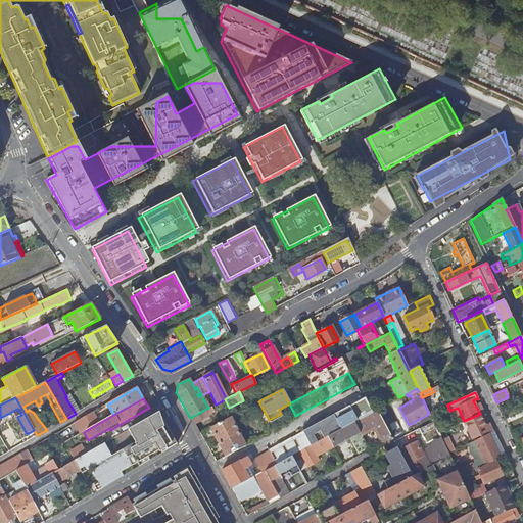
[(353,422),(370,413),(364,401),(311,430),(317,442),(327,436),(353,422)]
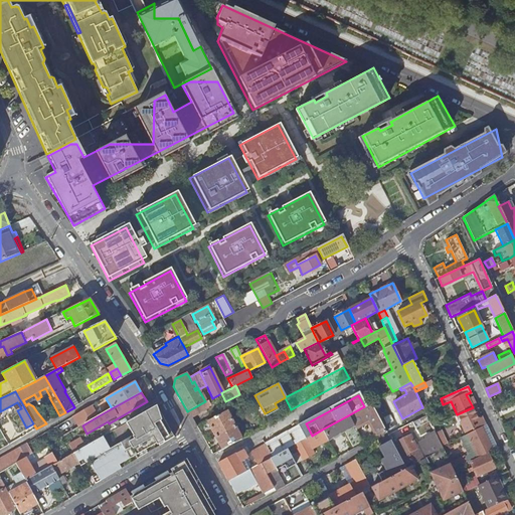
[(187,411),(190,415),(208,406),(206,401),(205,401),(187,411)]
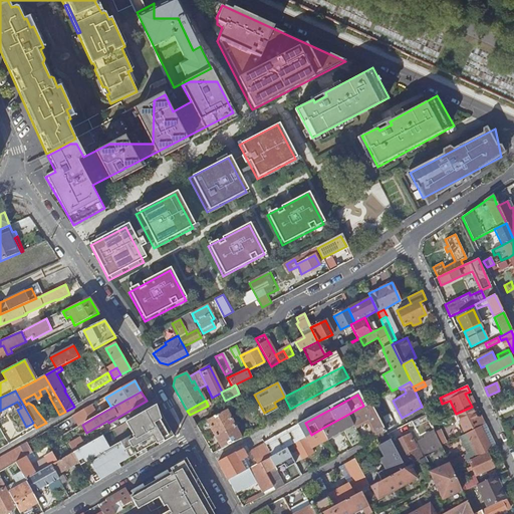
[(376,435),(384,431),(370,403),(363,406),(347,415),(354,427),(366,421),(369,422),(376,435)]
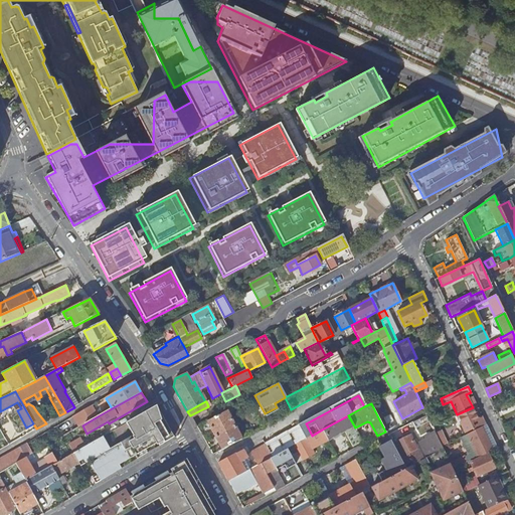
[(126,423),(129,428),(156,413),(160,420),(153,424),(154,427),(159,424),(160,425),(166,422),(164,418),(159,410),(156,405),(126,423)]
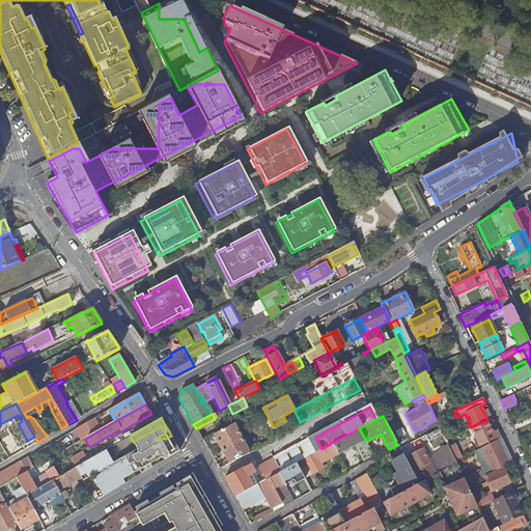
[(488,443),(496,439),(501,437),(497,428),(493,430),(491,426),(495,424),(492,418),(487,420),(471,427),(479,445),(487,441),(488,443)]
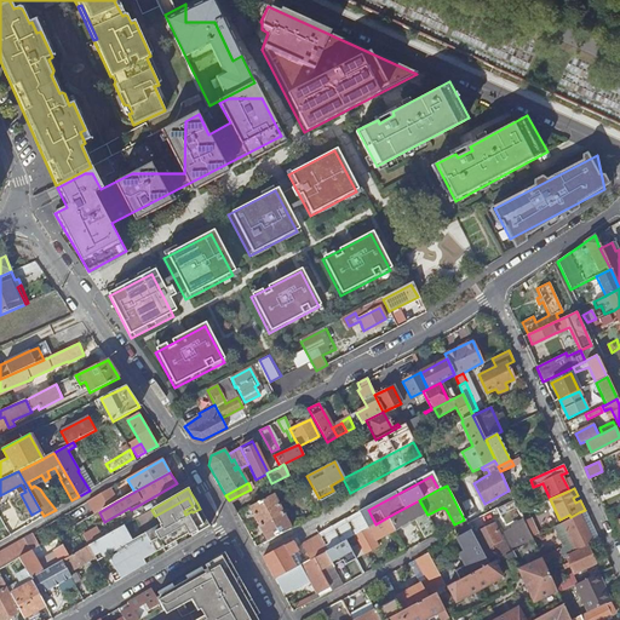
[(110,489),(87,503),(95,515),(99,512),(118,501),(110,489)]
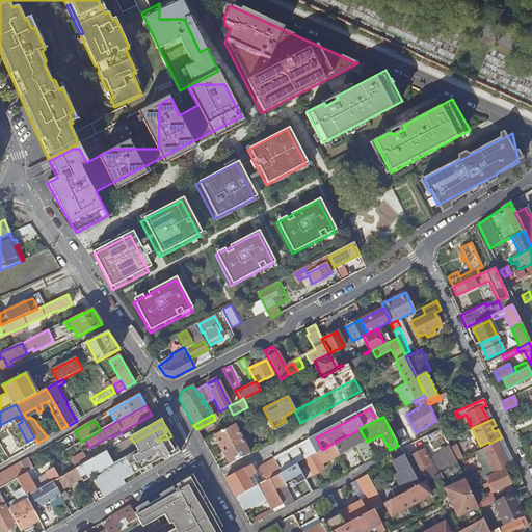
[(214,434),(229,464),(249,454),(234,424),(214,434)]
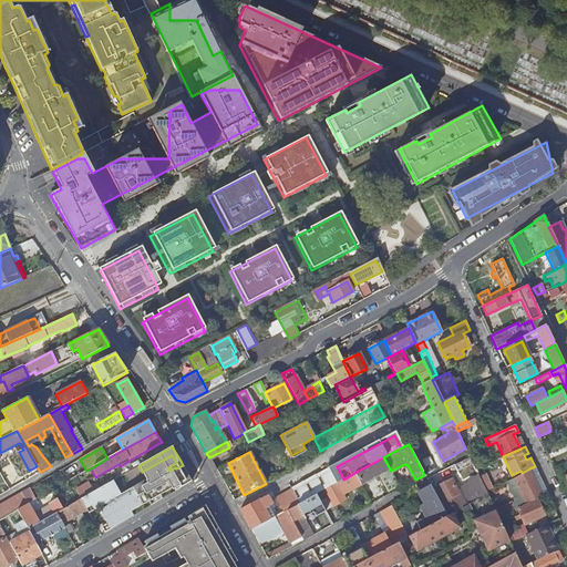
[(81,498),(85,507),(91,504),(94,509),(98,507),(105,503),(107,506),(100,511),(106,523),(110,529),(133,516),(131,512),(148,502),(161,495),(178,484),(181,487),(192,481),(183,465),(176,468),(175,467),(169,471),(168,467),(176,463),(172,455),(142,472),(146,481),(151,478),(153,482),(135,492),(134,491),(123,497),(121,495),(113,481),(105,485),(94,492),(81,498)]
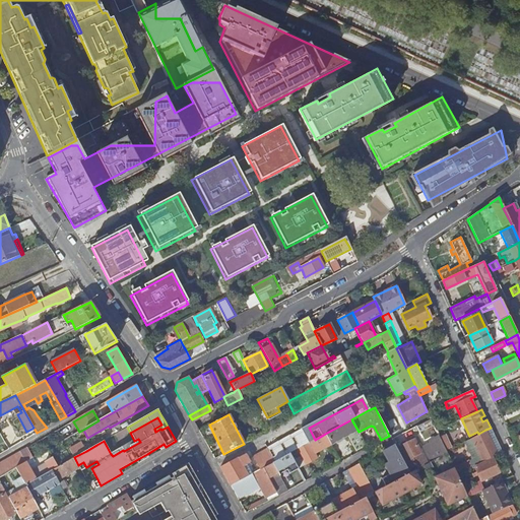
[(359,432),(351,419),(325,434),(330,445),(347,436),(355,451),(366,446),(359,432)]
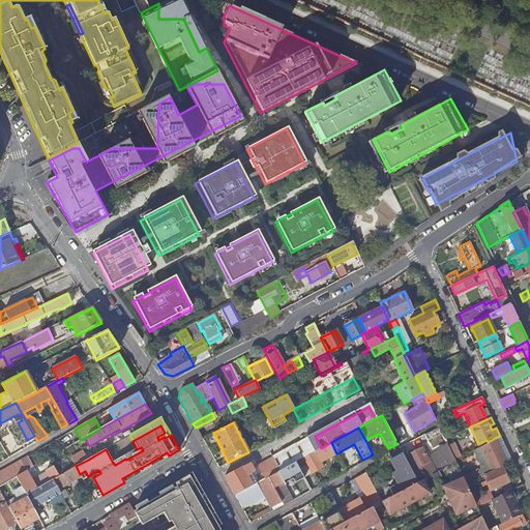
[(429,441),(442,434),(439,428),(425,435),(429,441)]
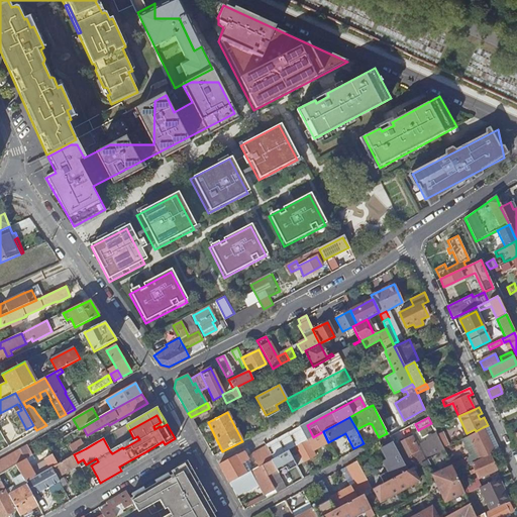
[(313,437),(307,425),(281,439),(280,440),(286,451),(288,450),(295,446),(313,437)]
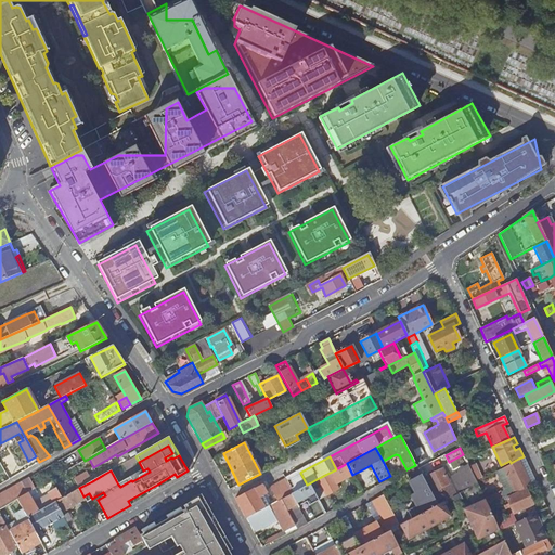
[(485,500),(487,505),(514,492),(530,485),(518,459),(511,463),(495,470),(505,489),(485,500)]
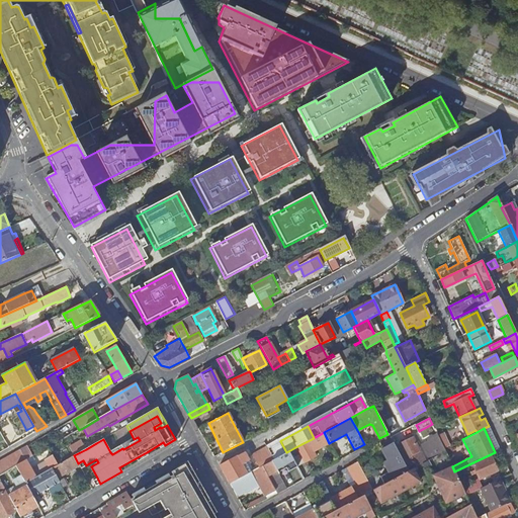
[(444,448),(451,444),(445,431),(437,435),(440,440),(444,448)]
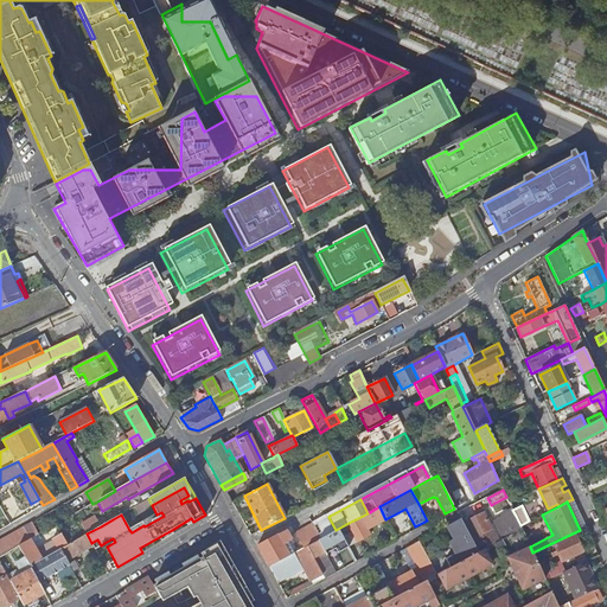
[(338,529),(347,547),(356,542),(369,535),(366,530),(385,519),(379,506),(368,513),(346,524),(338,529)]
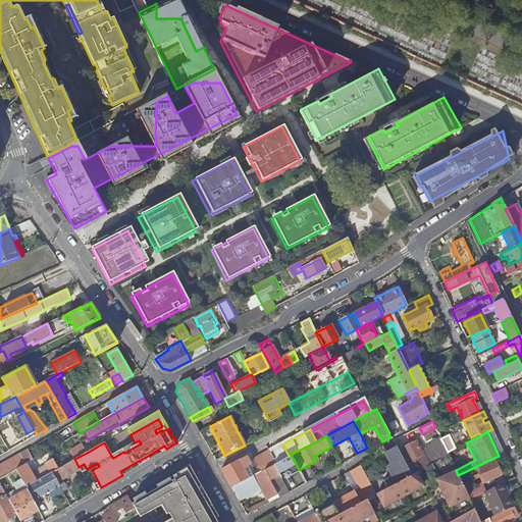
[(432,463),(449,455),(448,452),(444,444),(440,438),(439,435),(436,436),(437,439),(430,442),(431,445),(424,448),(432,463)]
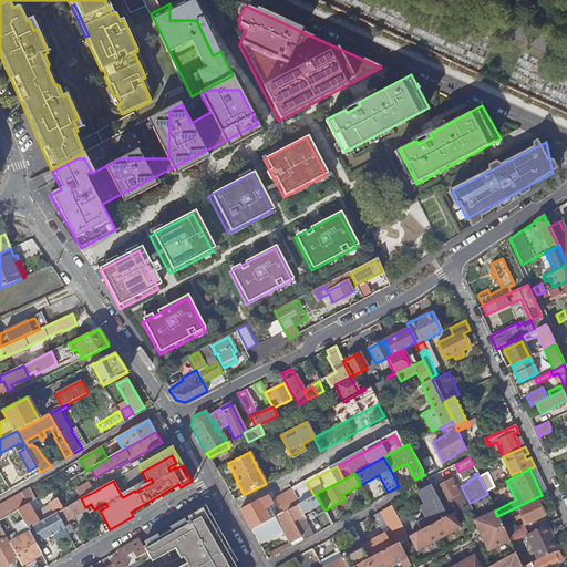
[(451,514),(464,506),(451,480),(436,486),(434,484),(431,486),(445,515),(446,516),(451,514)]
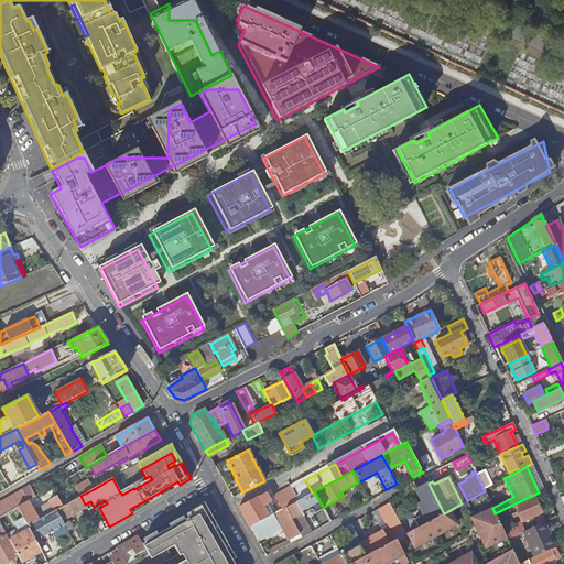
[(76,487),(80,496),(94,489),(88,480),(76,487)]
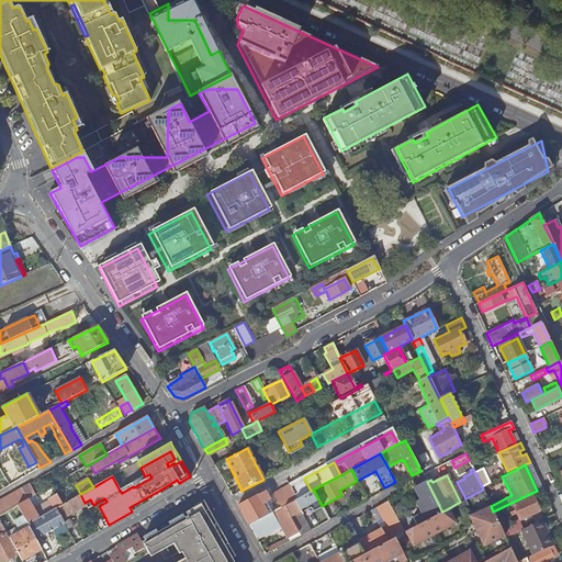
[(311,491),(304,479),(289,486),(295,499),(311,491)]
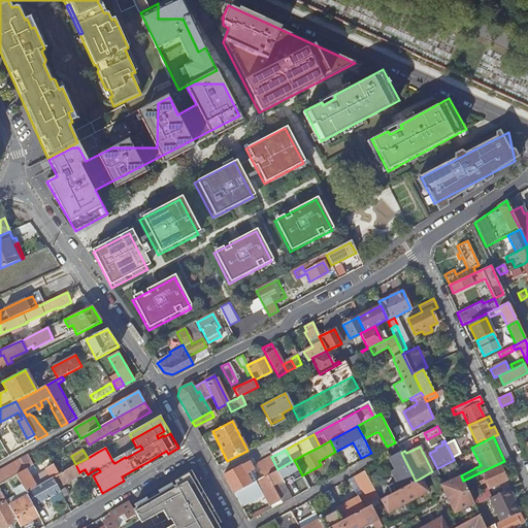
[(415,480),(401,453),(400,451),(388,458),(394,469),(390,471),(395,482),(387,486),(391,493),(416,481),(415,480)]
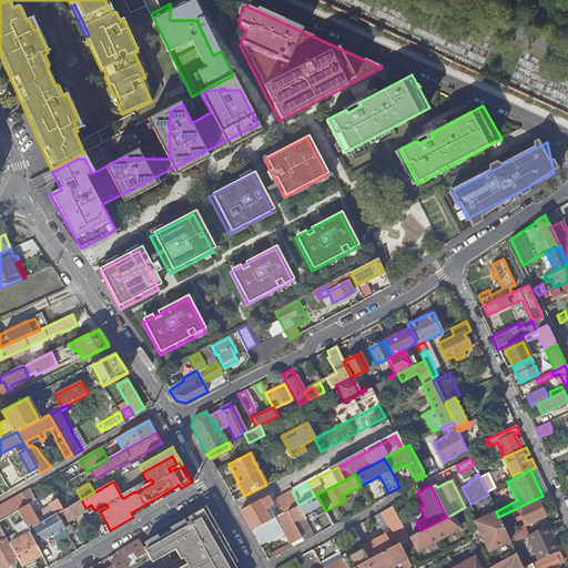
[(24,493),(22,494),(29,505),(37,500),(30,489),(24,493)]
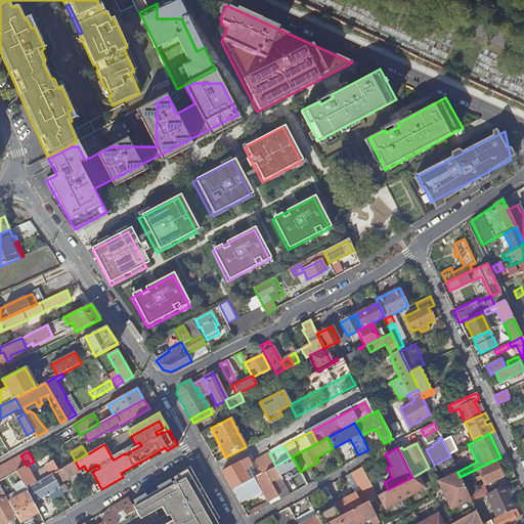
[(12,460),(0,467),(0,481),(7,477),(16,472),(27,466),(20,455),(12,460)]
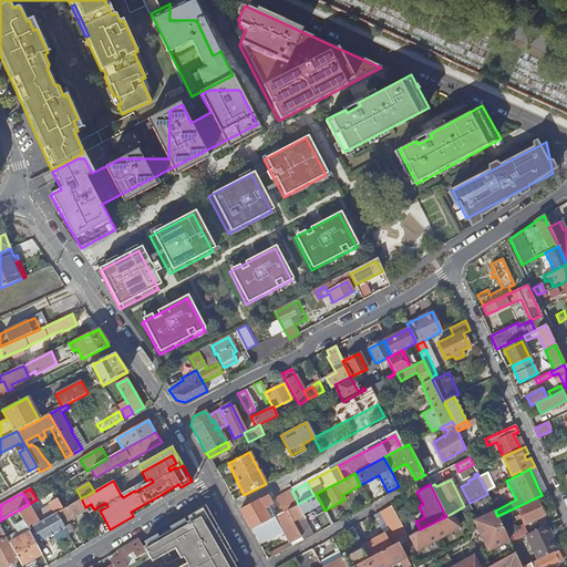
[(313,495),(298,504),(296,505),(302,516),(311,533),(318,529),(311,517),(309,518),(305,513),(313,508),(317,514),(321,512),(329,526),(332,525),(325,511),(316,494),(313,495)]
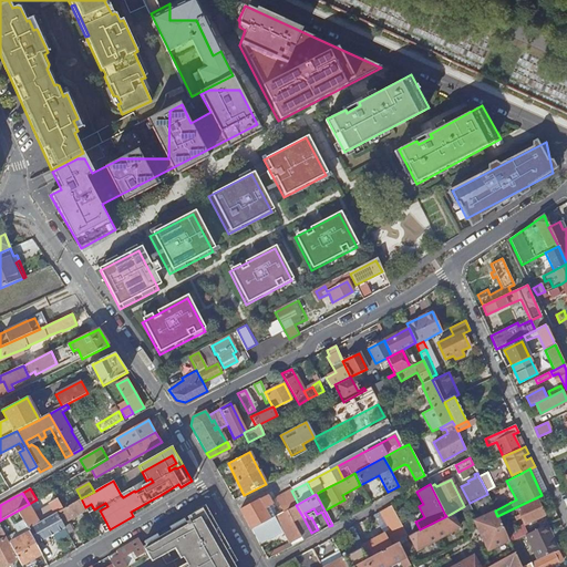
[(161,495),(148,502),(151,505),(153,504),(163,498),(161,495)]
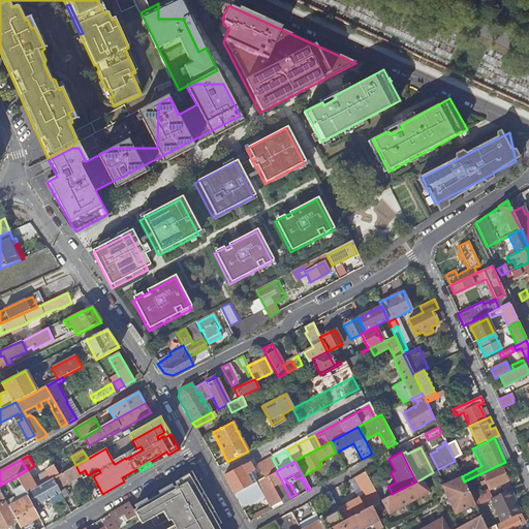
[(235,493),(252,484),(247,474),(254,470),(249,462),(223,475),(234,494),(235,493)]
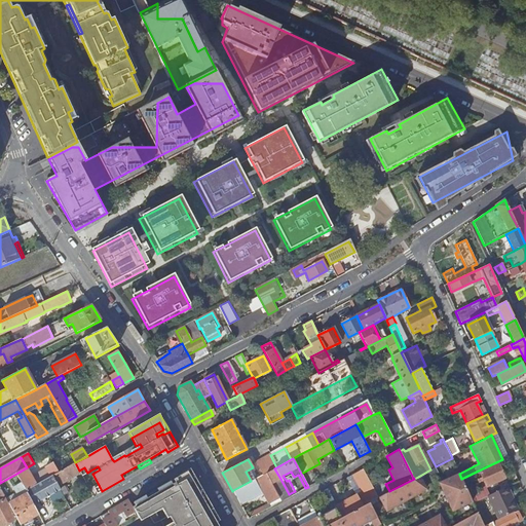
[(59,472),(53,462),(45,467),(46,468),(32,478),(27,467),(16,474),(22,483),(26,491),(52,476),(59,472)]
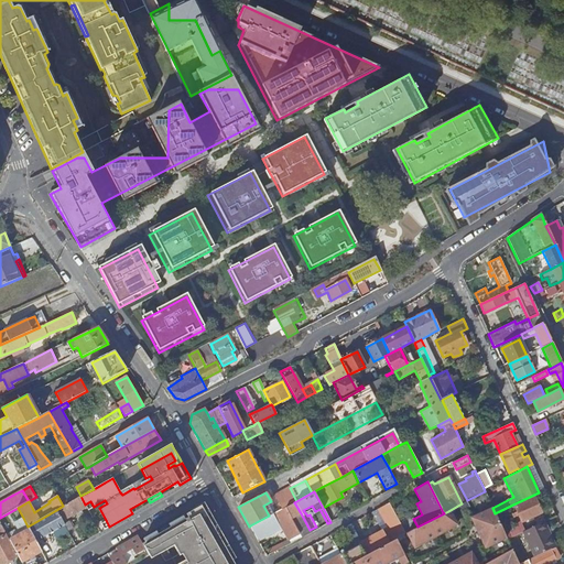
[(80,496),(63,506),(56,510),(62,521),(86,507),(85,505),(80,496)]
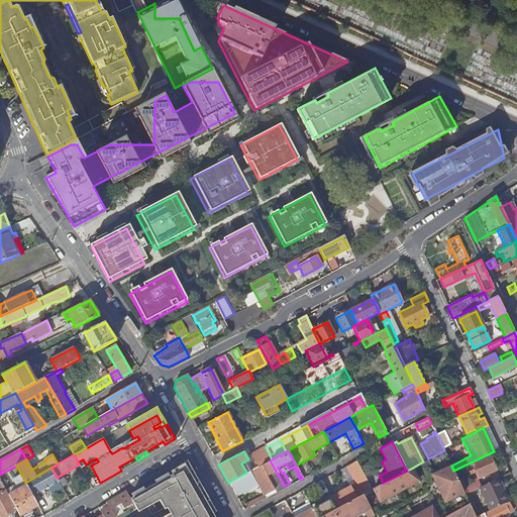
[(495,469),(490,455),(472,464),(477,478),(495,469)]
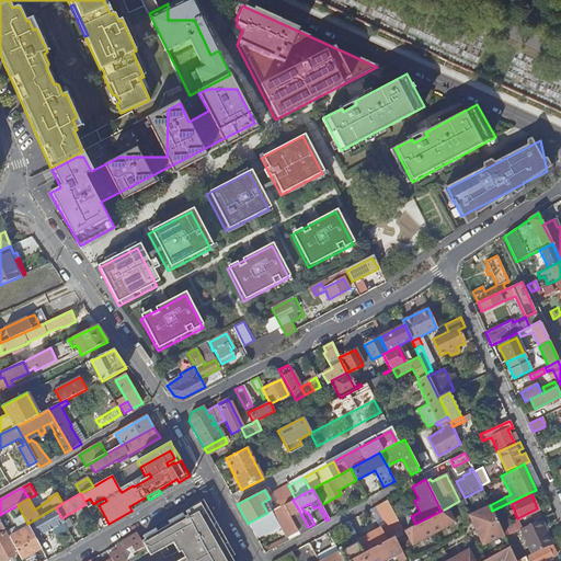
[(276,508),(288,502),(285,495),(273,502),(276,508)]
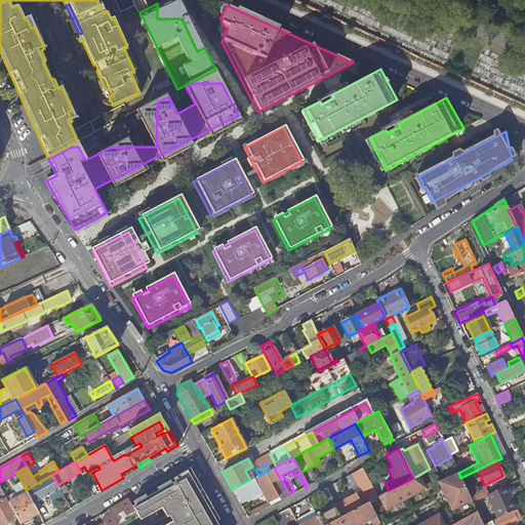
[(328,475),(334,472),(332,467),(325,470),(328,475)]
